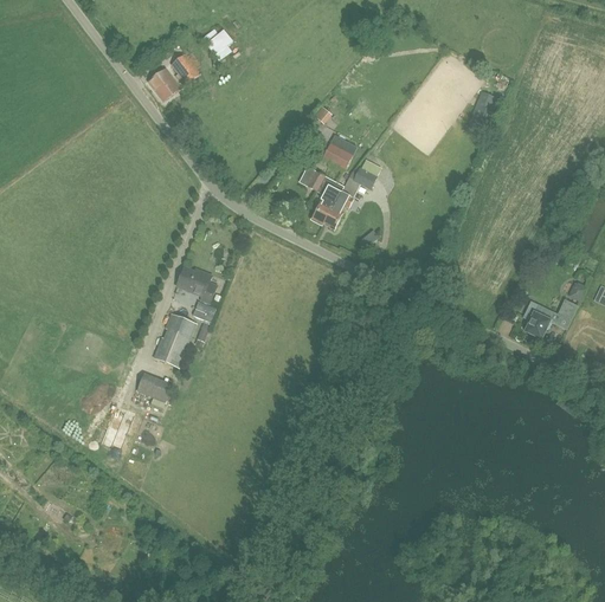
[(210,31),(201,37),(206,43),(213,36),(210,31)]
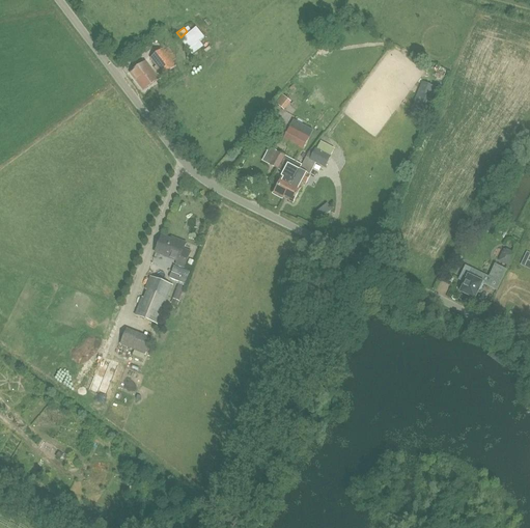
[(198,46),(195,42),(188,47),(191,51),(198,46)]
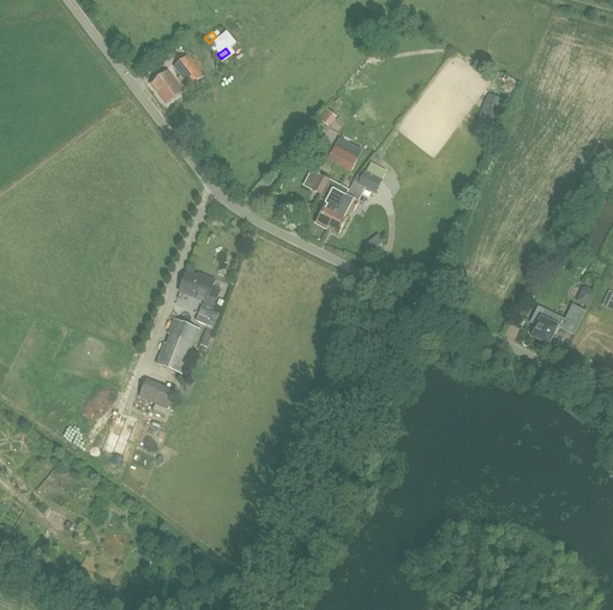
[(203,73),(188,53),(173,64),(188,84),(203,73)]
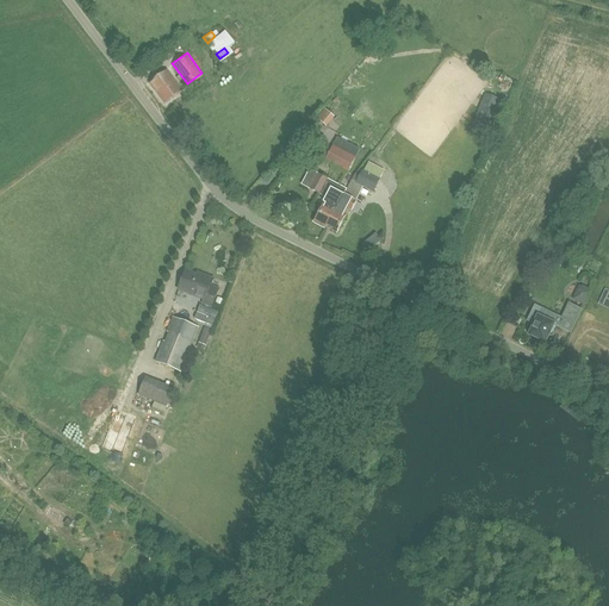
[(166,67),(148,81),(163,101),(181,88),(166,67)]
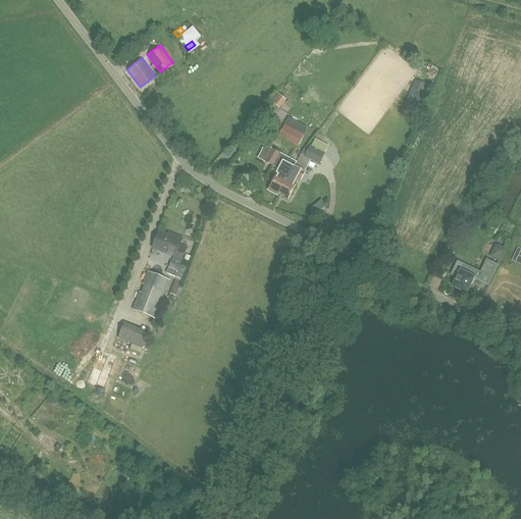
[(431,83),(416,76),(404,108),(419,113),(431,83)]
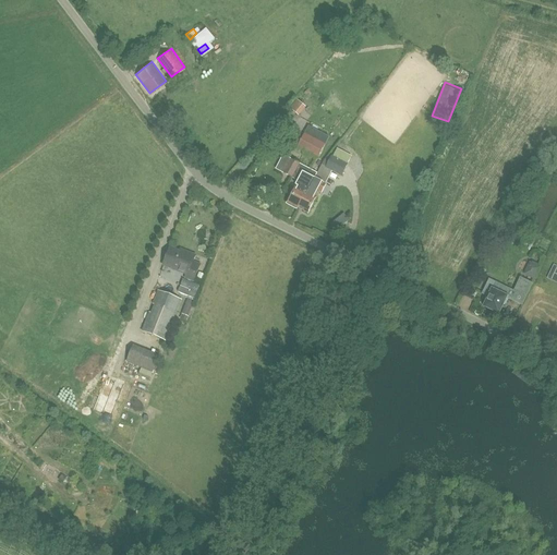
[(295,97),(288,106),(293,111),(301,103),(295,97)]
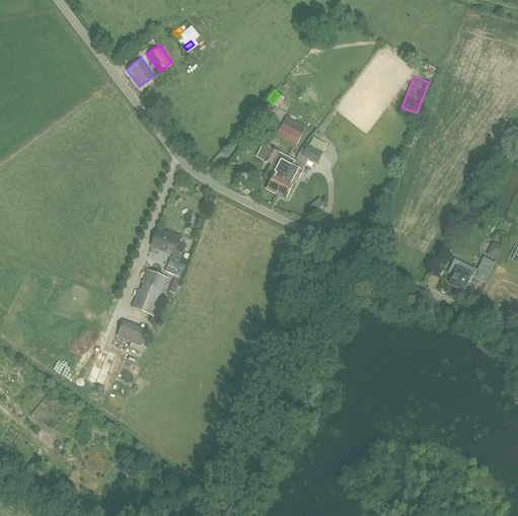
[(285,116),(275,135),(294,145),(304,126),(285,116)]
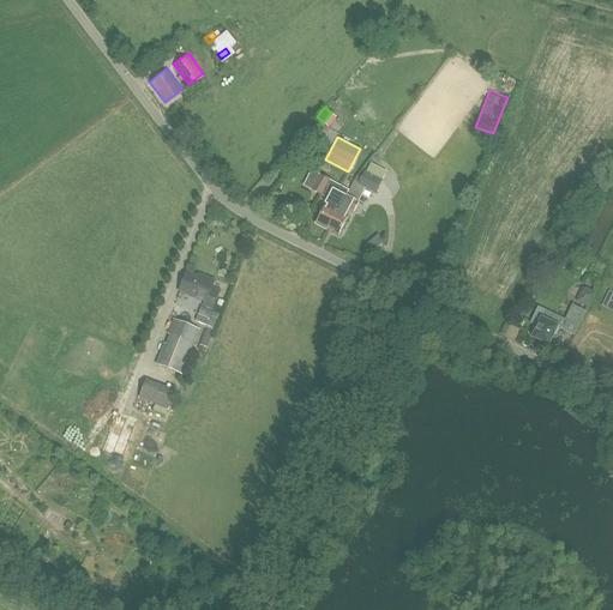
[(362,170),(359,169),(354,175),(353,179),(358,181),(356,182),(374,191),(386,169),(371,161),(366,169),(364,168),(362,170)]
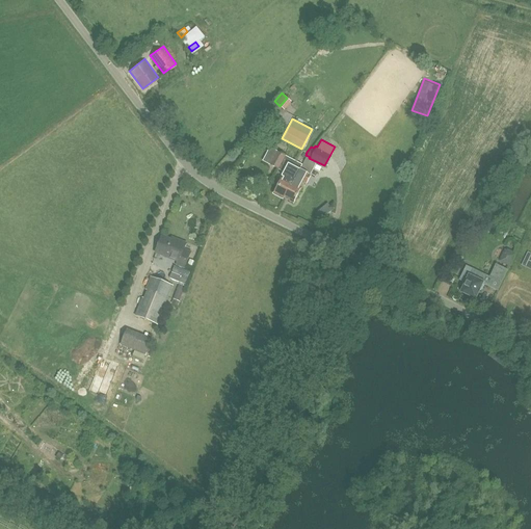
[(284,196),(284,195),(298,167),(301,162),(276,150),(269,163),(283,169),(280,175),(283,176),(274,191),(284,196)]
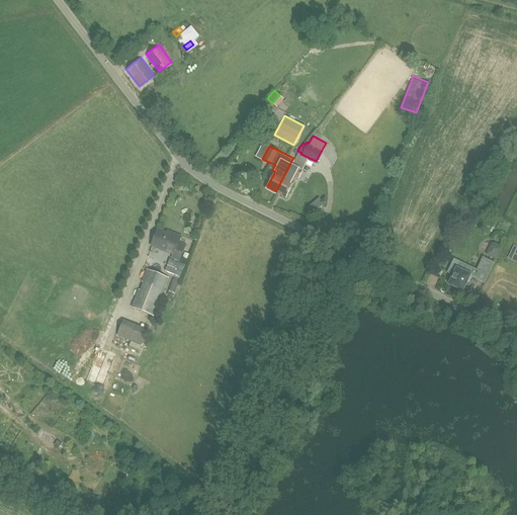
[(290,163),(276,190),(286,195),(295,176),(297,177),(302,169),(290,163)]
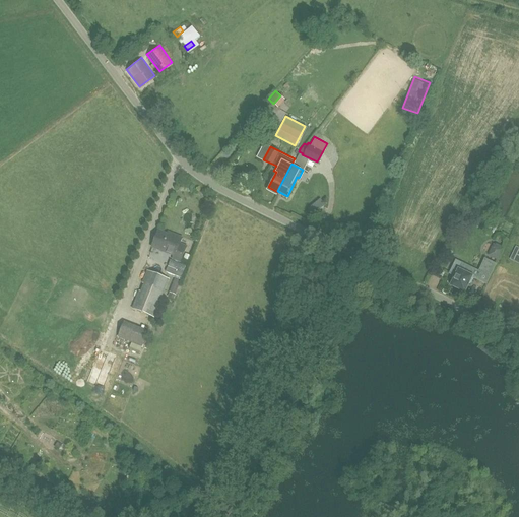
[(166,231),(157,228),(150,245),(172,254),(171,257),(180,260),(186,244),(180,241),(182,235),(167,230),(166,231)]
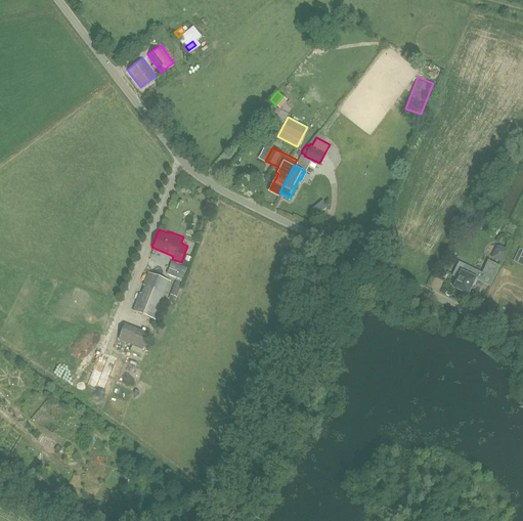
[(522,248),(519,246),(512,260),(522,264),(522,248)]
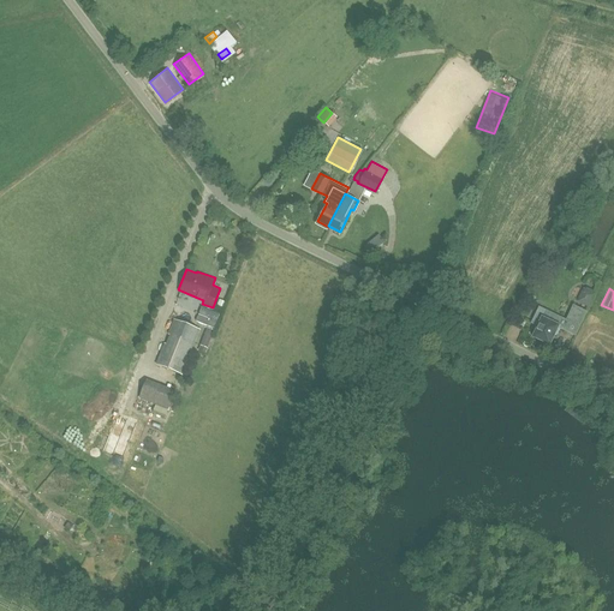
[(555,333),(559,325),(574,333),(585,310),(573,303),(566,318),(538,305),(531,321),(538,324),(534,335),(549,342),(554,331),(555,333)]
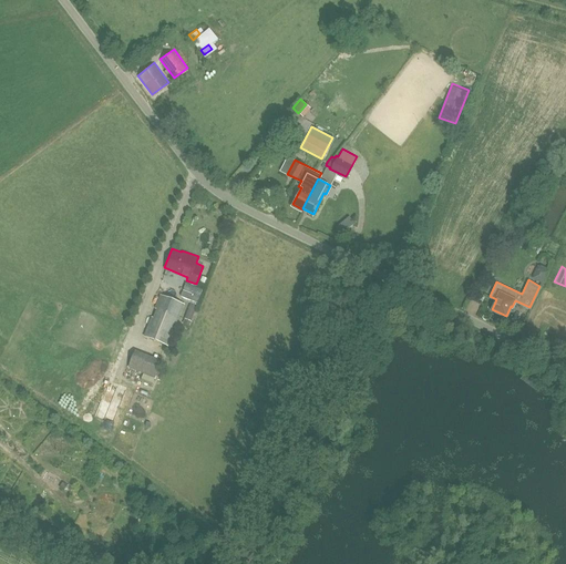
[(202,288),(185,282),(179,294),(196,301),(202,288)]
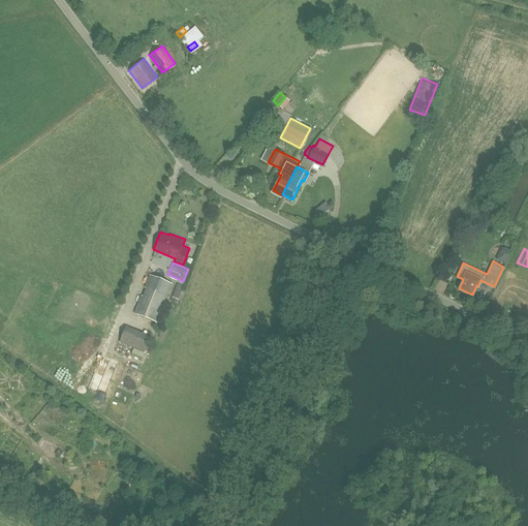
[(320,271),(314,286),(323,290),(330,274),(320,271)]
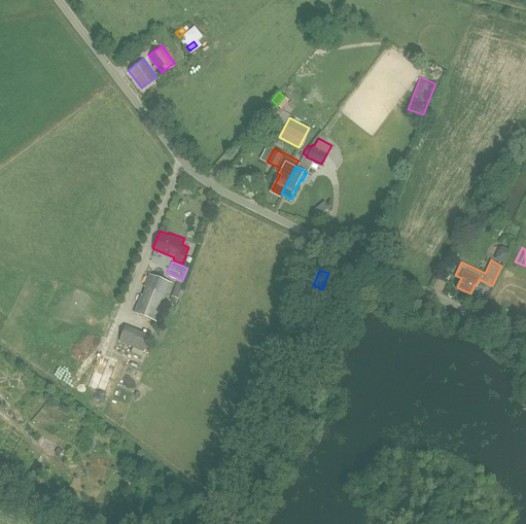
[(170,281),(148,272),(143,284),(145,285),(142,293),(140,292),(134,310),(154,319),(170,281)]
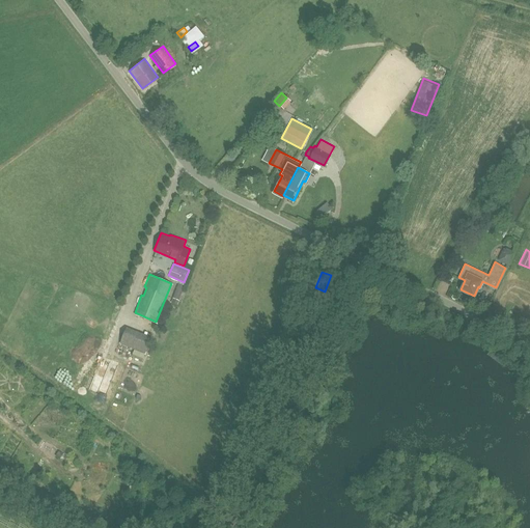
[(174,285),(171,296),(176,298),(180,287),(174,285)]
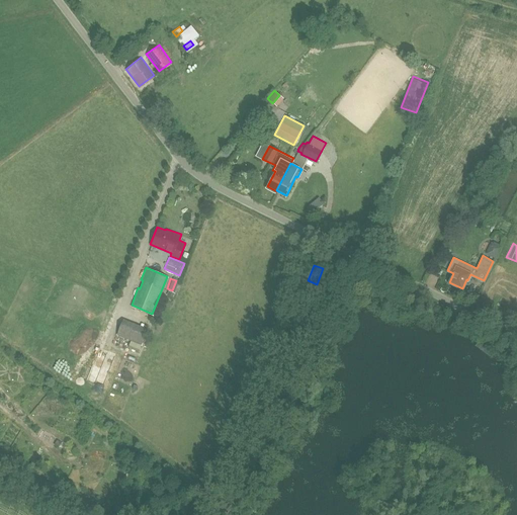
[(141,343),(145,332),(121,323),(117,333),(141,343)]
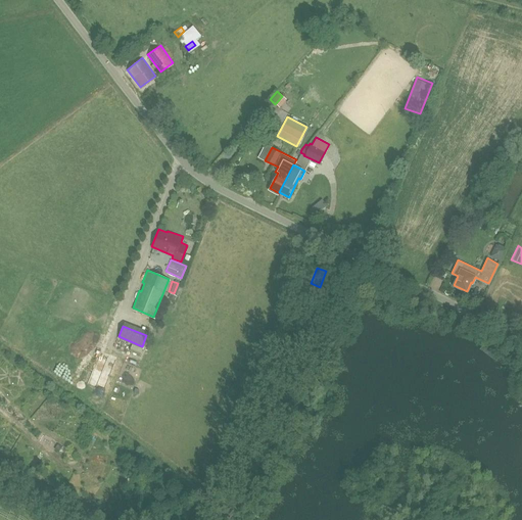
[(139,352),(142,346),(132,342),(129,348),(139,352)]
